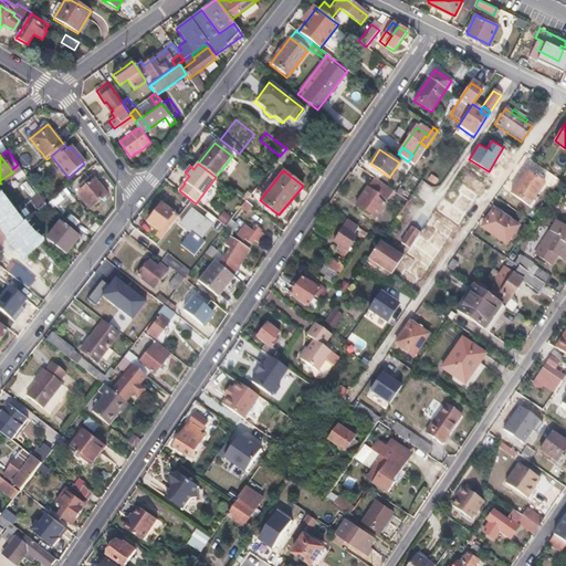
[(544,182),(526,170),(511,194),(528,206),(544,182)]
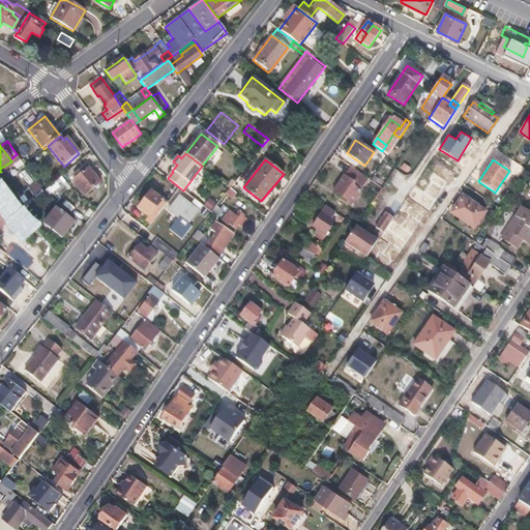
[(88,169),(83,164),(71,173),(76,179),(88,169)]
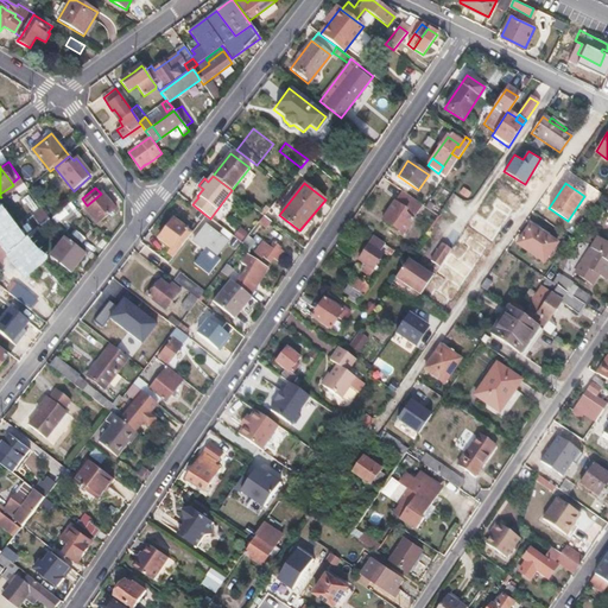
[(423,204),(403,191),(382,221),(403,234),(423,204)]
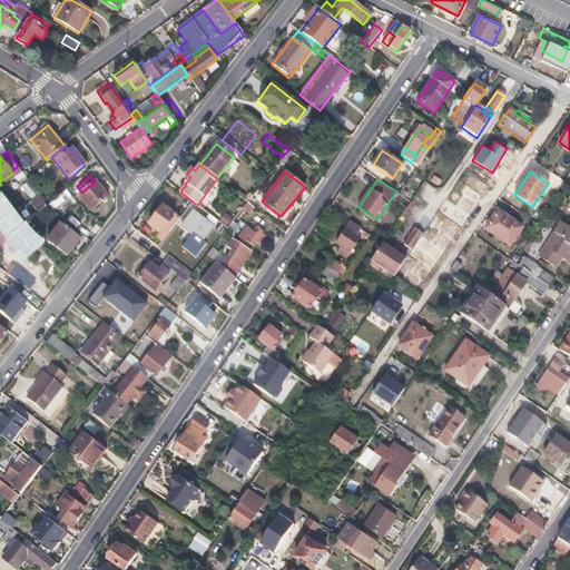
[(81,193),(79,195),(91,212),(109,197),(96,182),(95,182),(81,193)]
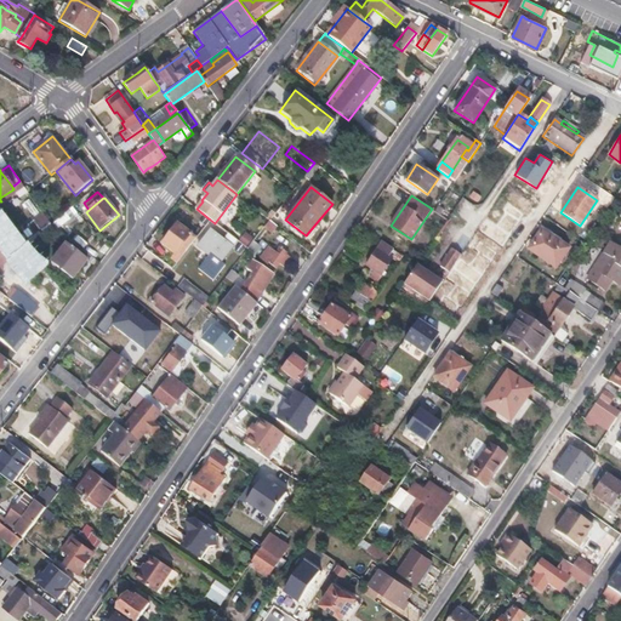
[(227,220),(221,228),(223,231),(234,238),(240,229),(227,220)]
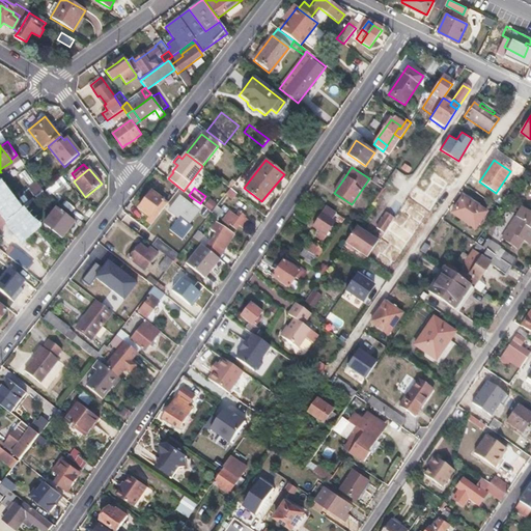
[(238,194),(230,189),(226,194),(233,199),(238,194)]
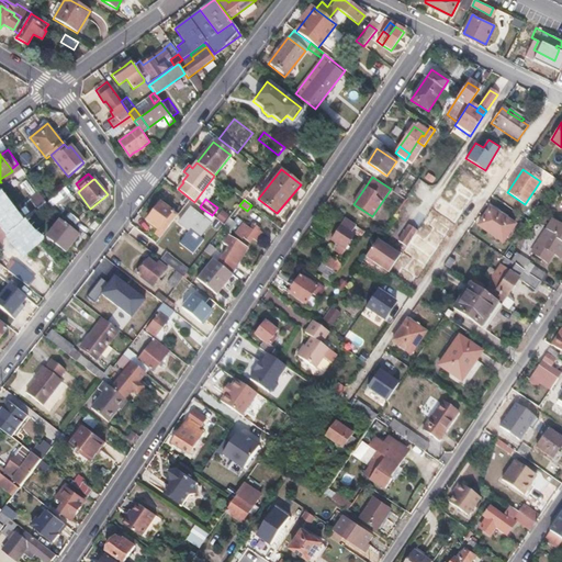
[(0,240),(8,235),(9,234),(14,239),(12,240),(23,254),(38,240),(33,234),(20,224),(3,201),(0,203),(0,240)]
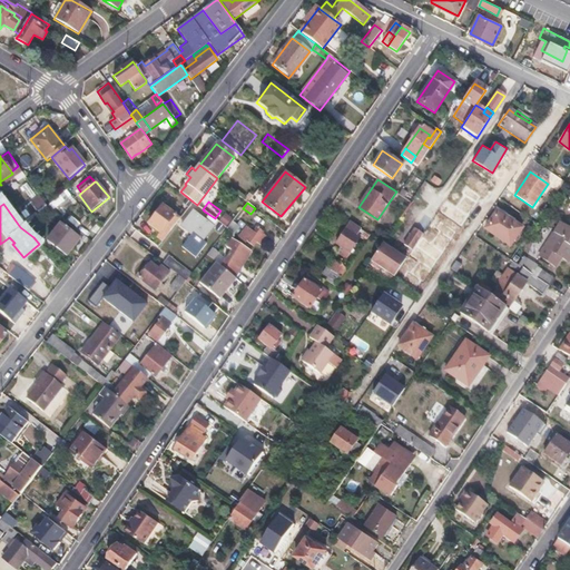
[(165,208),(163,207),(148,226),(160,235),(157,239),(161,243),(179,219),(175,216),(179,209),(173,204),(168,205),(165,208)]
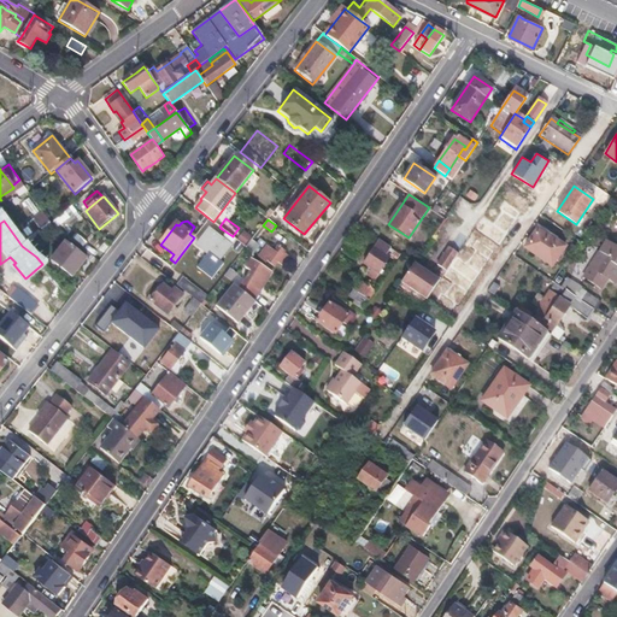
[(251,236),(239,228),(233,236),(244,246),(251,236)]
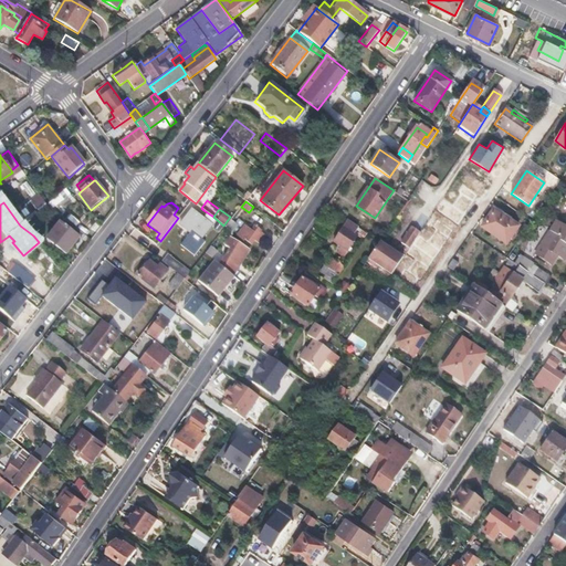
[(494,209),(481,227),(506,243),(517,226),(494,209)]
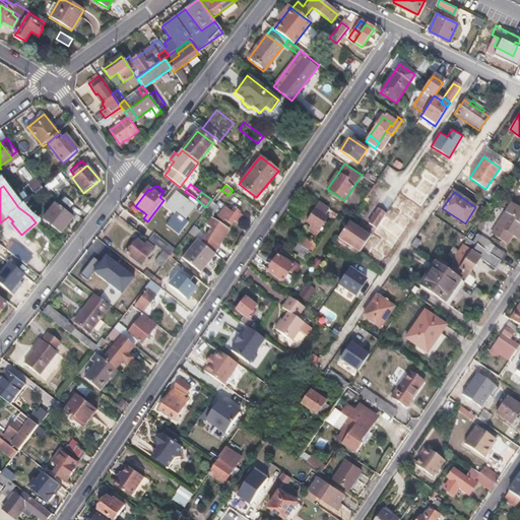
[(176,193),(166,206),(185,220),(193,209),(195,207),(183,198),(176,193)]
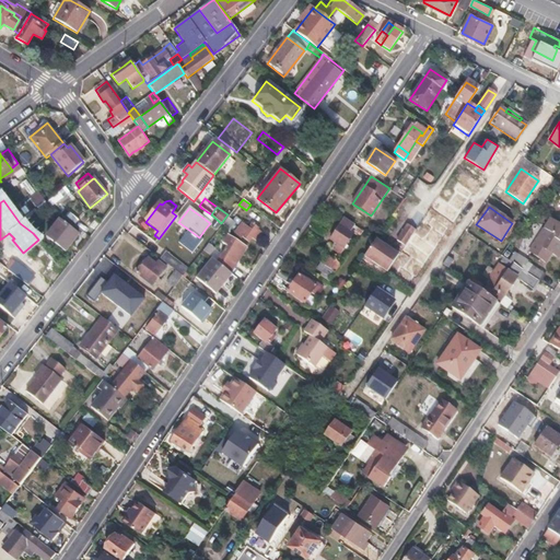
[(197,213),(210,223),(208,225),(217,233),(223,224),(221,223),(211,214),(201,208),(197,213)]
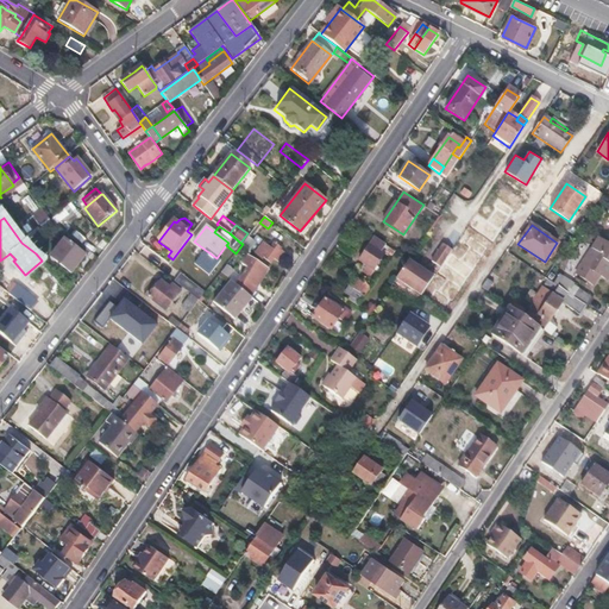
[(385,244),(375,237),(370,244),(381,251),(385,244)]
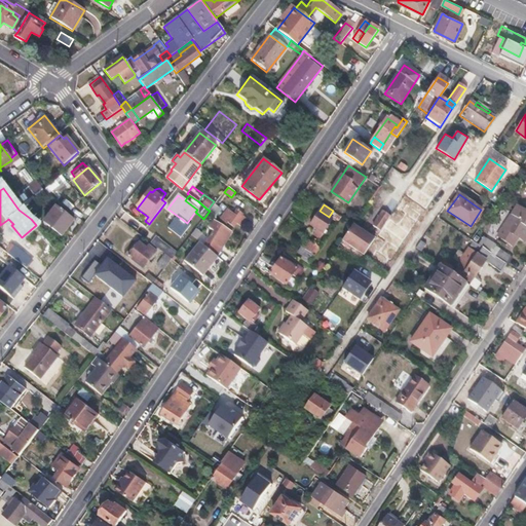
[(525,237),(525,213),(515,205),(496,236),(512,247),(517,238),(523,242),(525,237)]
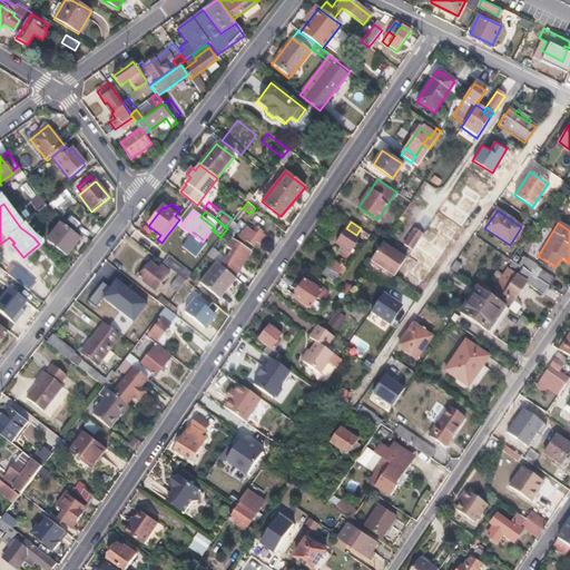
[(60,224),(48,241),(67,255),(78,238),(60,224)]
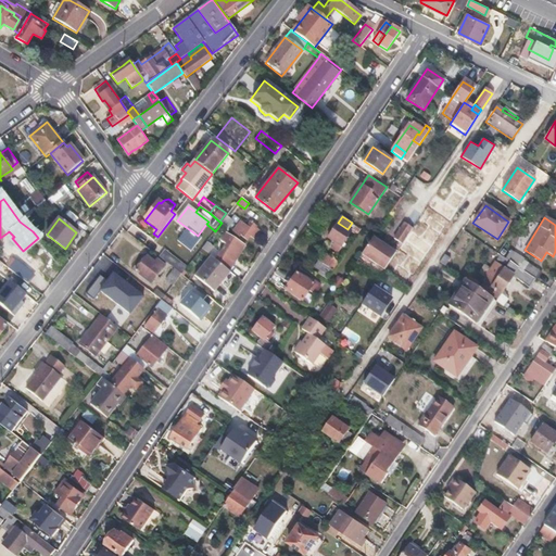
[(247,226),(240,222),(232,231),(239,237),(241,235),(247,239),(249,236),(253,239),(258,231),(254,229),(256,226),(250,222),(247,226)]
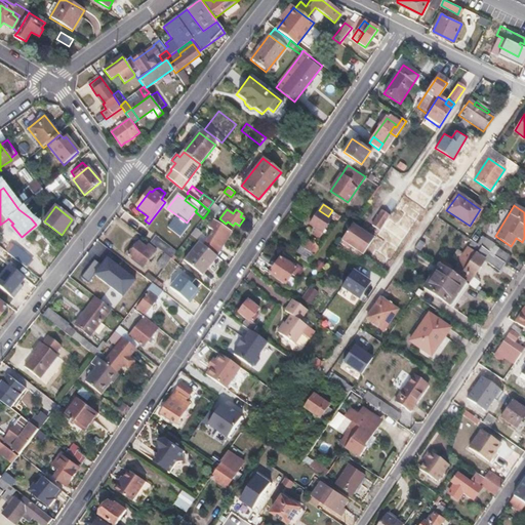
[(319,210),(309,225),(316,229),(313,234),(319,238),(332,219),(328,216),(319,210)]
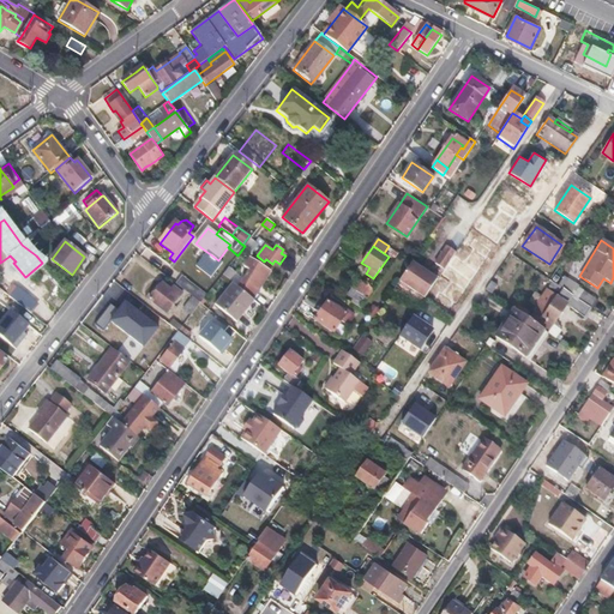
[(456,252),(447,246),(435,263),(444,269),(447,264),(456,252)]
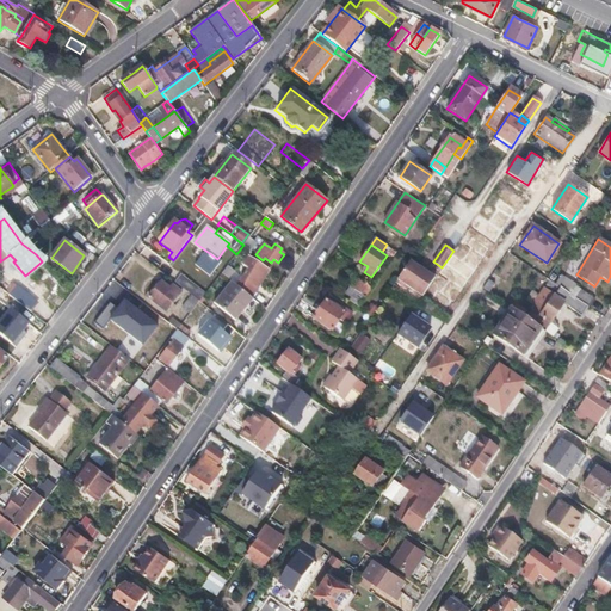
[(242,266),(248,269),(236,287),(251,297),(269,269),(248,257),(242,266)]
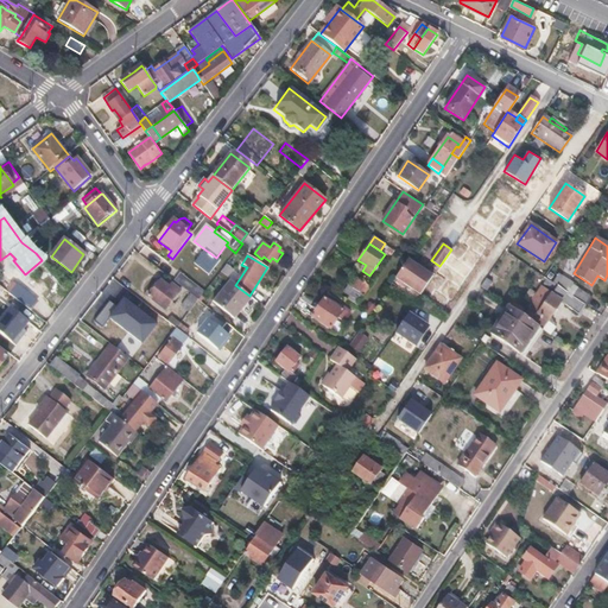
[(418,266),(407,259),(394,277),(420,295),(434,277),(424,270),(423,271),(417,267),(418,266)]
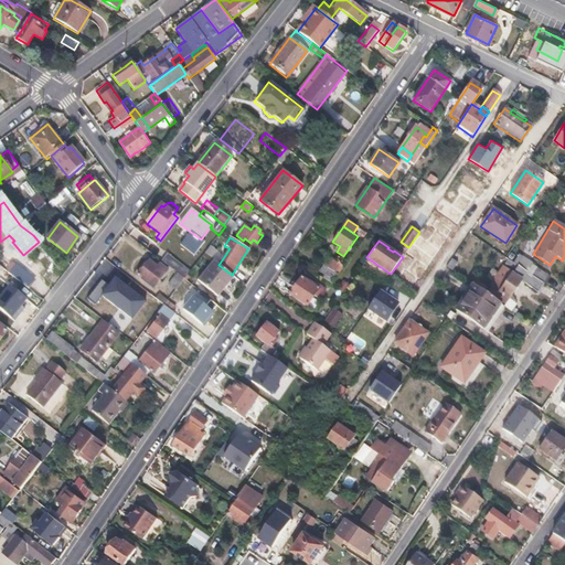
[(216,252),(210,247),(204,254),(211,258),(216,252)]
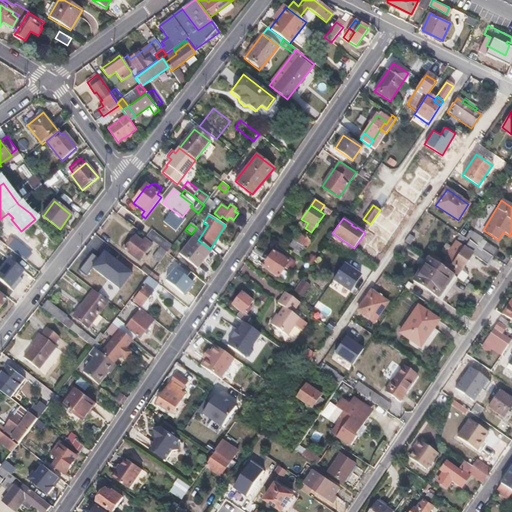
[(150,231),(146,236),(161,247),(162,248),(165,243),(150,231)]
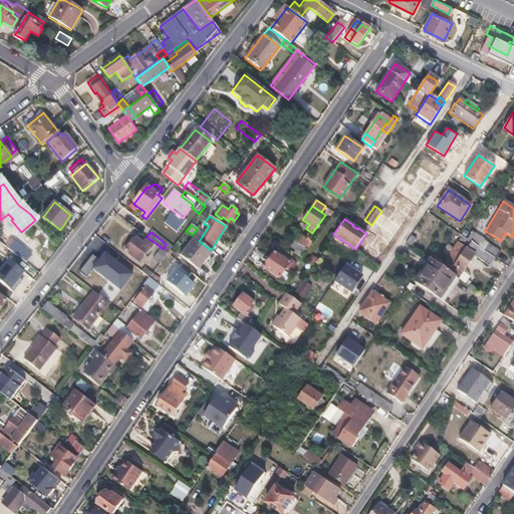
[(479,237),(472,233),(468,239),(470,241),(475,244),(479,237)]
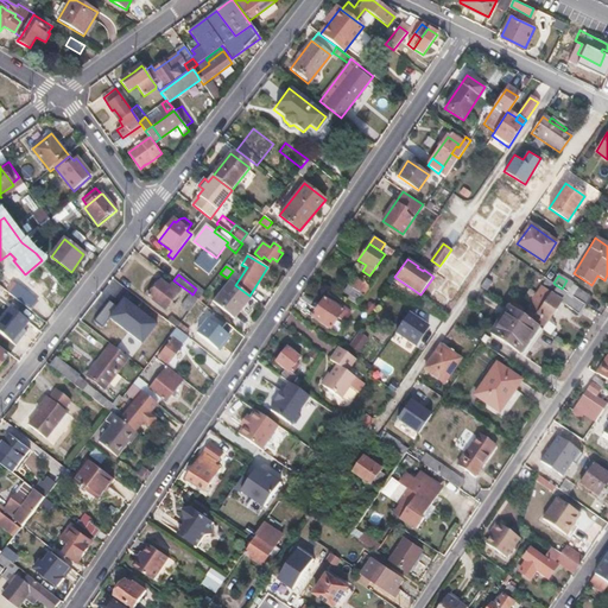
[(368,286),(356,278),(350,286),(362,295),(368,286)]
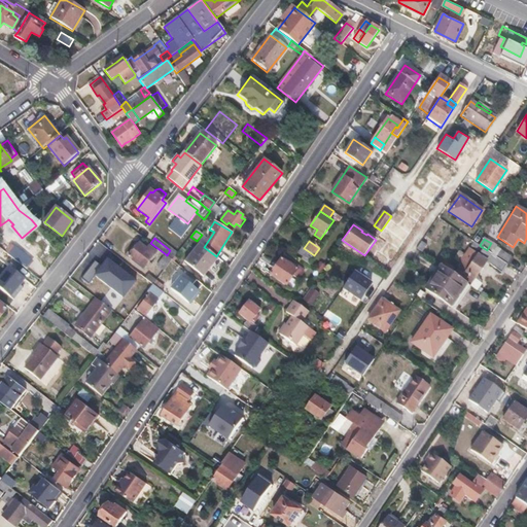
[(140,243),(129,257),(144,270),(150,260),(143,255),(147,249),(140,243)]
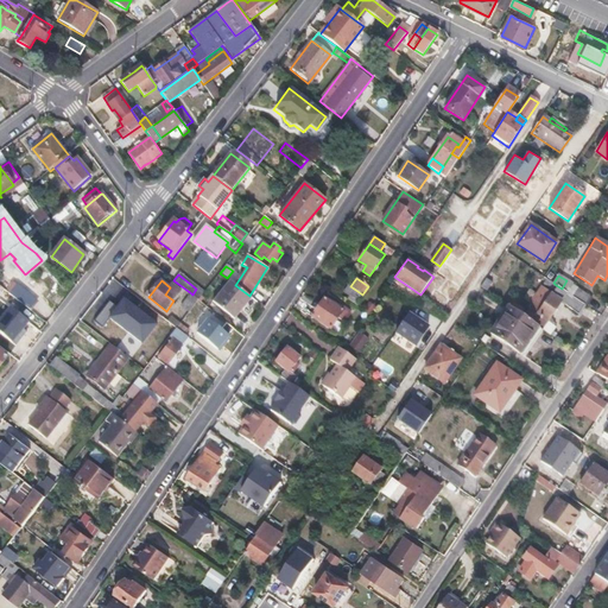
[(235,285),(229,280),(213,302),(234,318),(252,297),(249,296),(235,285)]
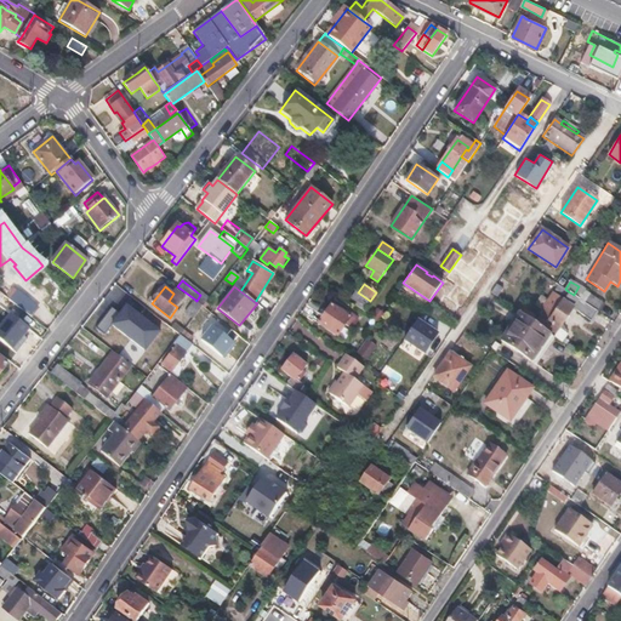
[(574,295),(577,298),(593,308),(597,311),(603,303),(579,286),(574,295)]
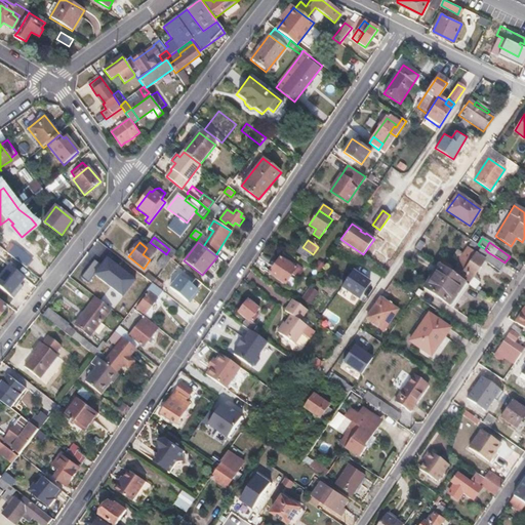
[(0,255),(9,265),(12,266),(15,260),(12,257),(13,257),(8,253),(0,246),(0,255)]
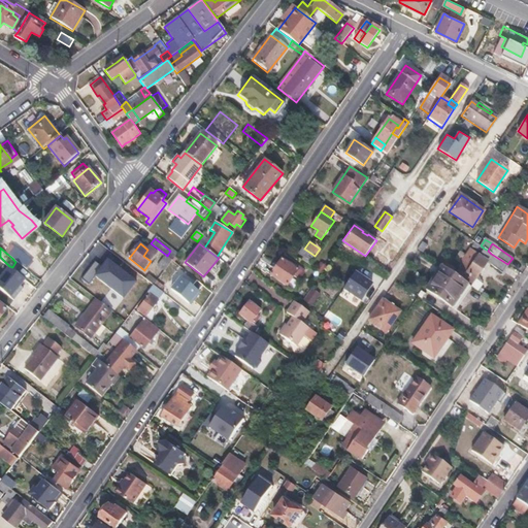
[(150,248),(147,250),(143,256),(151,261),(157,253),(150,248)]
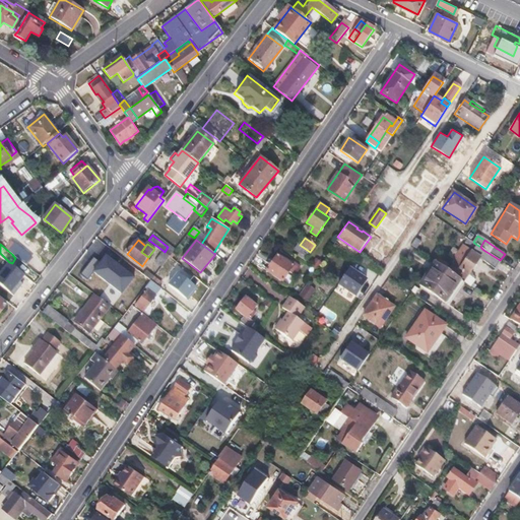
[(298,244),(295,249),(307,258),(310,252),(300,245),(298,244)]
